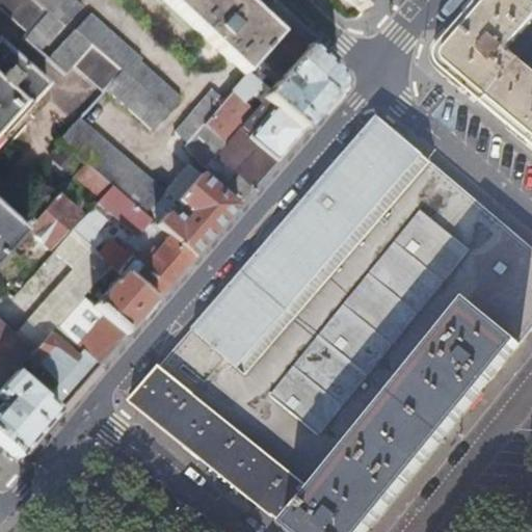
[(0,0),(0,6),(27,31),(45,10),(32,0),(0,0)]
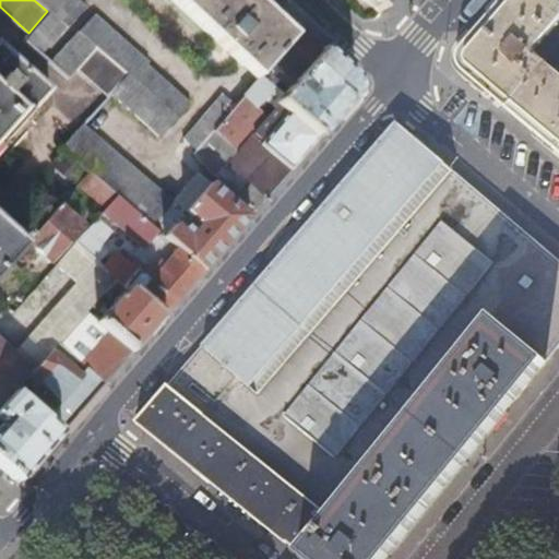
[(84,7),(76,0),(34,0),(47,11),(28,33),(23,39),(40,54),(64,26),(66,28),(84,7)]
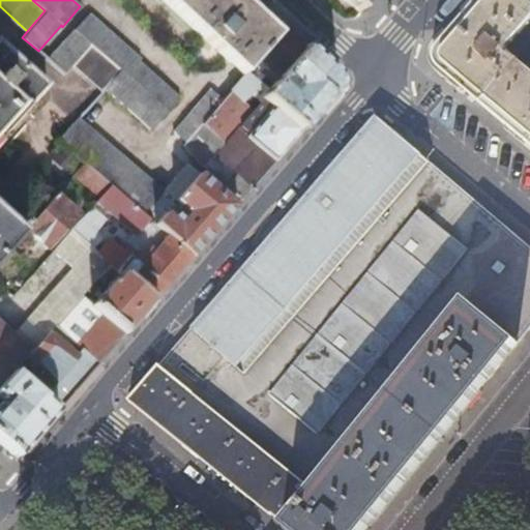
[(278,36),(238,0),(164,0),(244,76),(257,61),(278,36)]
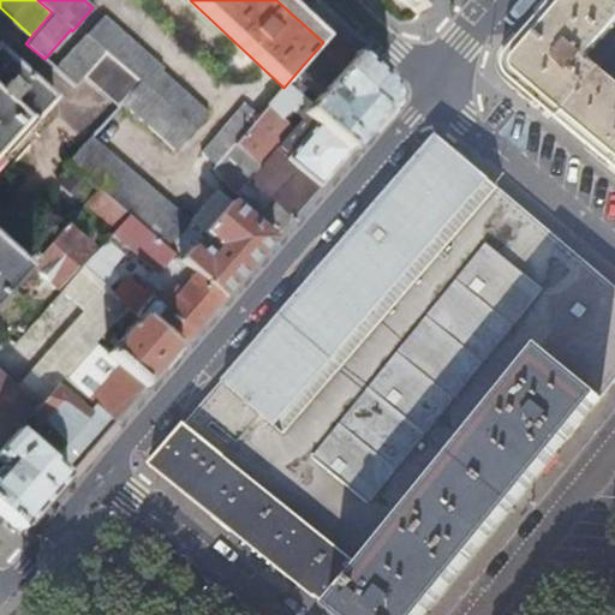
[(398,0),(400,1),(401,0),(416,13),(428,0),(398,0)]
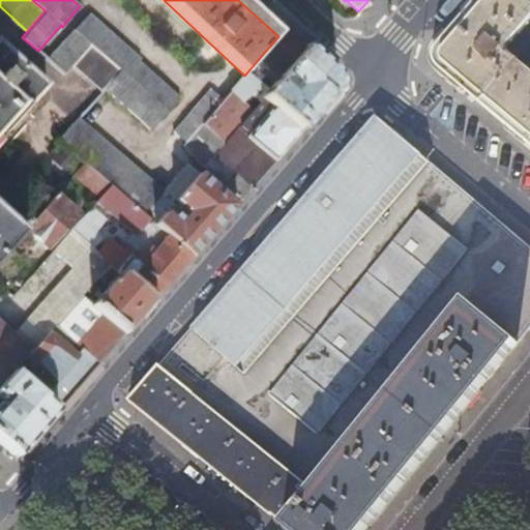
[(503,78),(518,60),(505,50),(529,20),(529,1),(528,0),(476,0),(474,2),(448,33),(443,38),(439,42),(437,48),(435,51),(434,54),(434,56),(434,59),(435,62),(436,64),(438,67),(440,69),(466,91),(480,102),(503,78)]
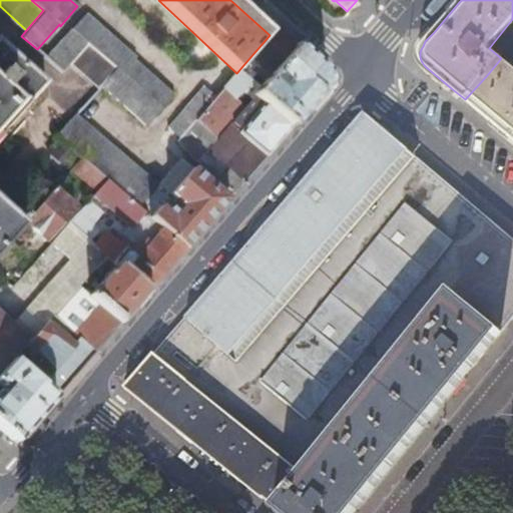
[(84,12),(46,56),(63,72),(71,63),(88,44),(116,68),(100,86),(145,125),(172,94),(137,62),(138,60),(84,12)]
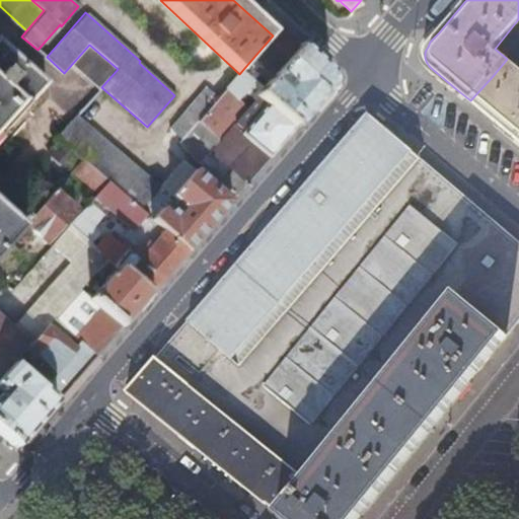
[(329,75),(279,27),(273,35),(251,60),(262,68),(256,74),(268,83),(274,76),(288,88),(282,95),(269,84),(263,89),(253,81),(251,83),(239,74),(226,89),(237,100),(243,94),(252,101),(257,97),(294,129),(319,99),(329,87),(329,75)]
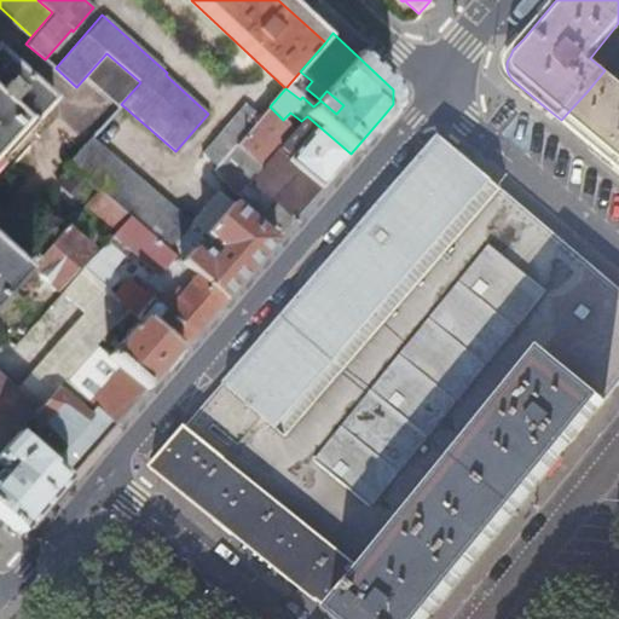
[(0,299),(30,267),(27,265),(29,262),(25,259),(19,265),(0,247),(0,161),(57,99),(0,48),(0,299)]
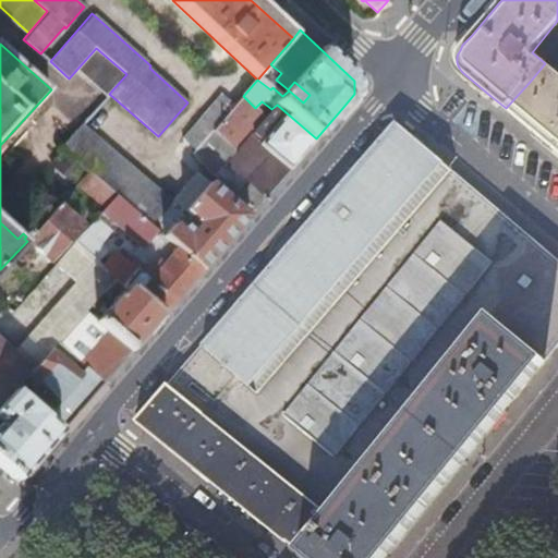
[(96,48),(77,69),(108,95),(109,94),(126,74),(96,48)]
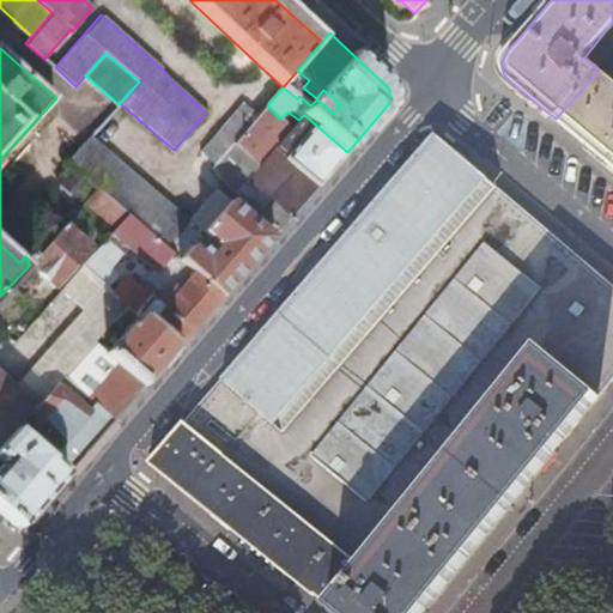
[(612,82),(599,70),(582,90),(556,119),(570,132),(612,167),(612,82)]
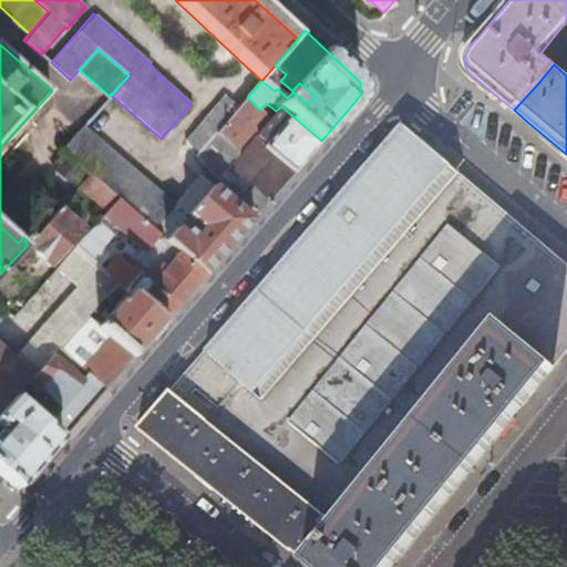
[(299,83),(292,91),(294,92),(308,104),(315,96),(299,83)]
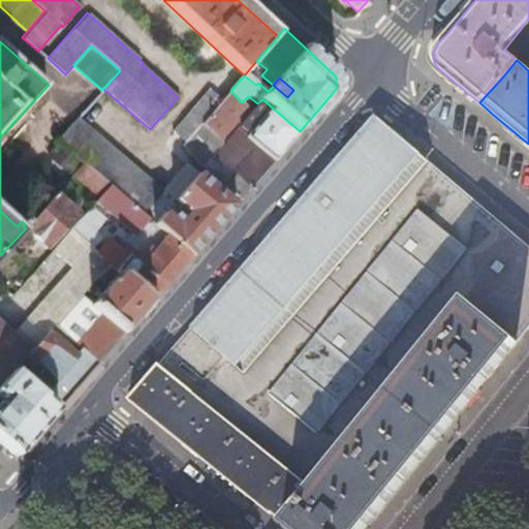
[(201,125),(223,99),(211,88),(174,131),(186,142),(201,125)]
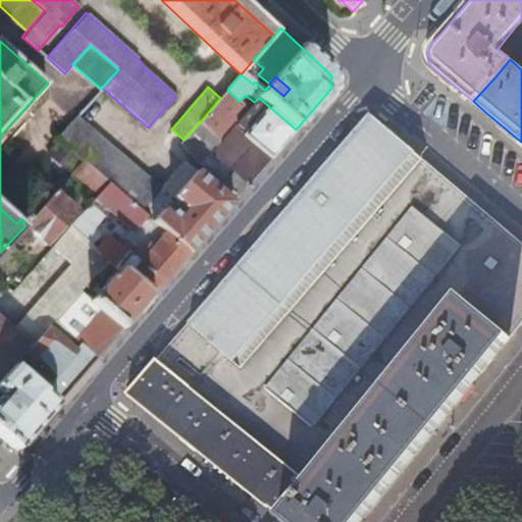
[(269,160),(296,129),(259,98),(254,102),(245,95),(239,101),(227,90),(220,98),(199,123),(220,142),(200,166),(238,197),(269,160)]
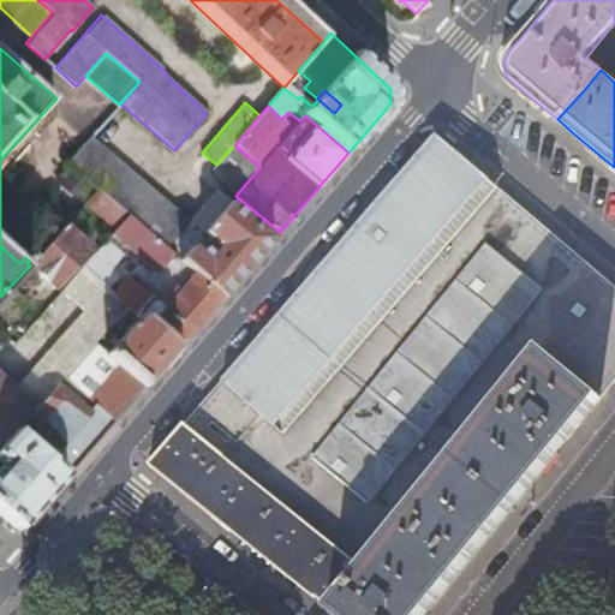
[(168,249),(191,224),(91,136),(69,162),(99,189),(127,214),(168,249)]
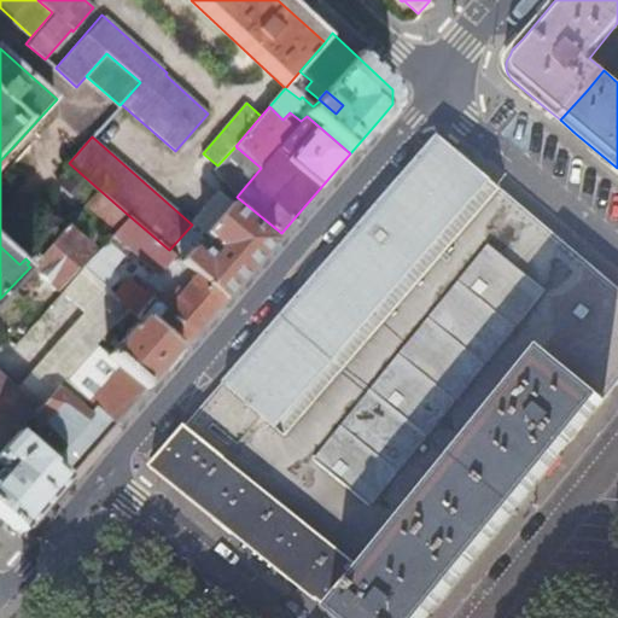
[(220,454),(472,162),(453,145),(424,150),(414,159),(407,169),(394,184),(383,197),(362,220),(350,233),(337,249),(325,264),(310,280),(267,330),(238,363),(208,398),(191,418),(185,425),(220,454)]
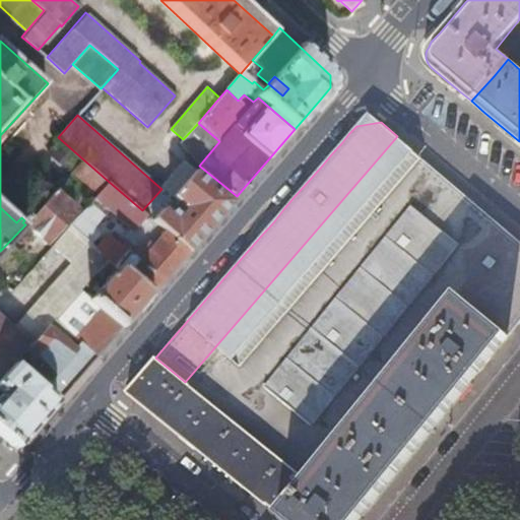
[(182,142),(199,166),(219,141),(198,123),(183,139),(182,142)]
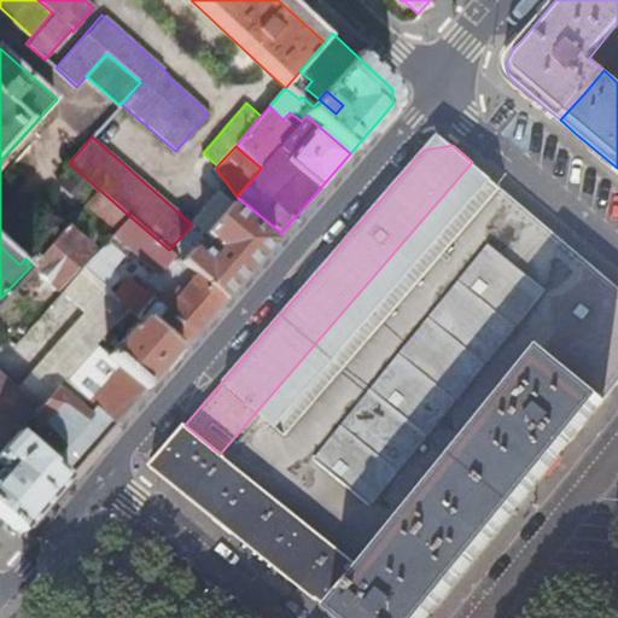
[(542,351),(602,402),(613,388),(617,382),(617,286),(472,162),(220,454),(362,570),(542,351)]
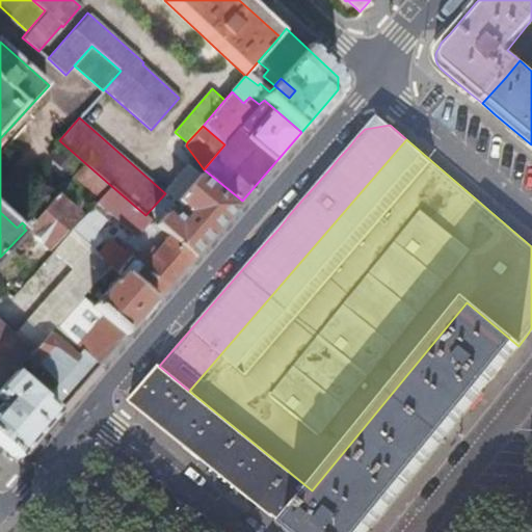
[(85,163),(75,176),(100,197),(110,185),(85,163)]
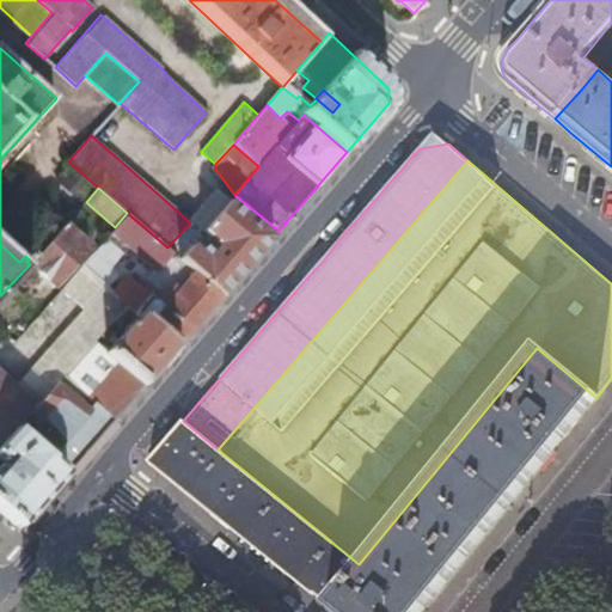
[(167,248),(173,254),(195,271),(222,297),(251,262),(271,238),(230,201),(228,202),(216,191),(190,222),(167,248)]
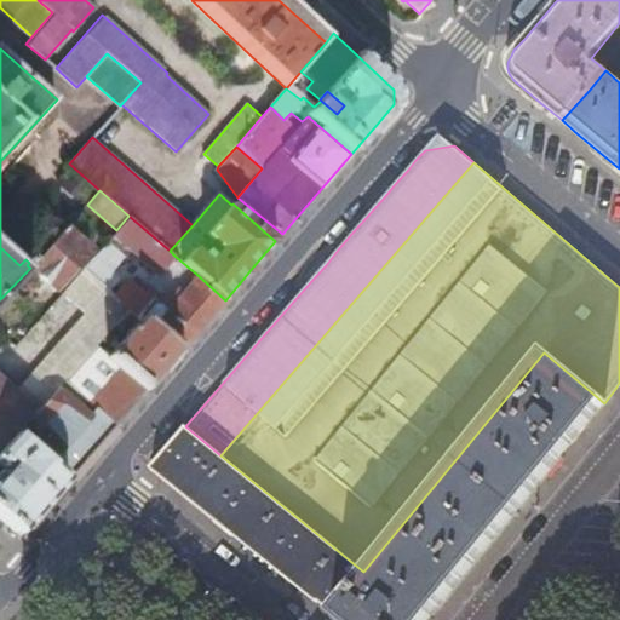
[(116,230),(112,235),(159,275),(176,257),(170,251),(128,216),(116,230)]
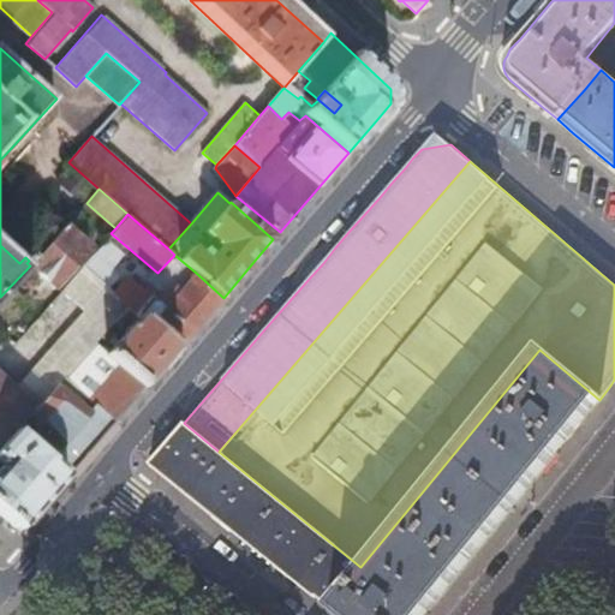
[(66,226),(30,266),(54,287),(90,249),(66,226)]
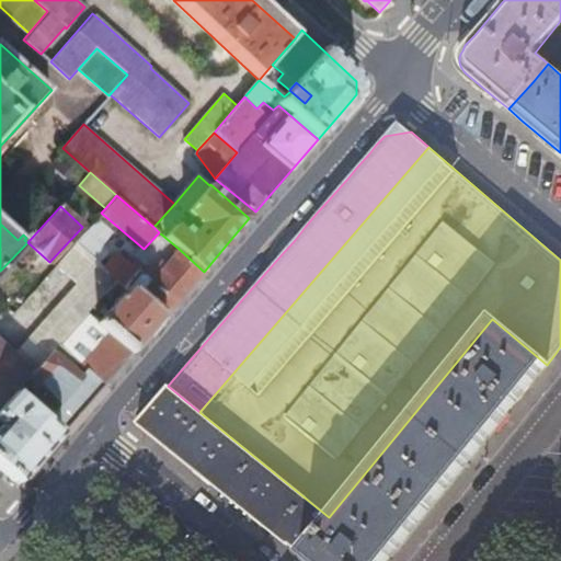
[(75,243),(56,264),(76,282),(95,260),(75,243)]
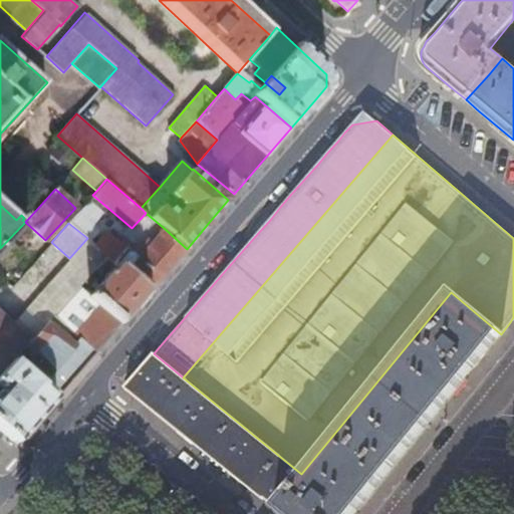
[(168,271),(187,249),(164,228),(145,250),(142,247),(137,252),(131,248),(129,250),(105,231),(94,245),(105,255),(149,292),(168,271)]
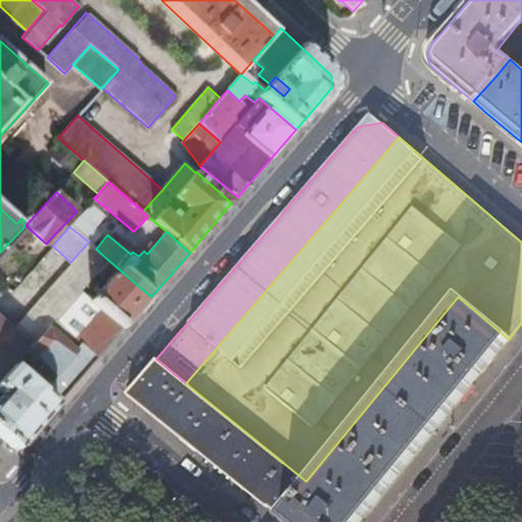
[(0,380),(11,368),(49,325),(53,320),(80,291),(96,272),(107,259),(96,249),(89,242),(70,262),(11,328),(0,318),(0,380)]
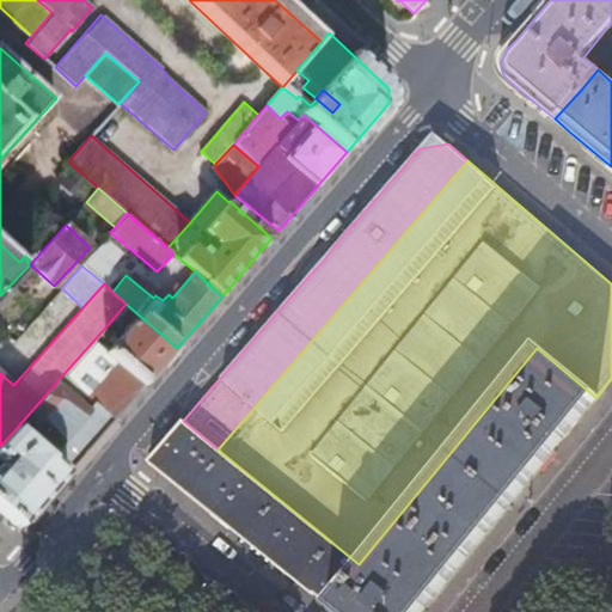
[(144,386),(177,348),(126,304),(112,319),(124,330),(117,338),(112,335),(109,340),(112,343),(105,353),(132,375),(144,386)]
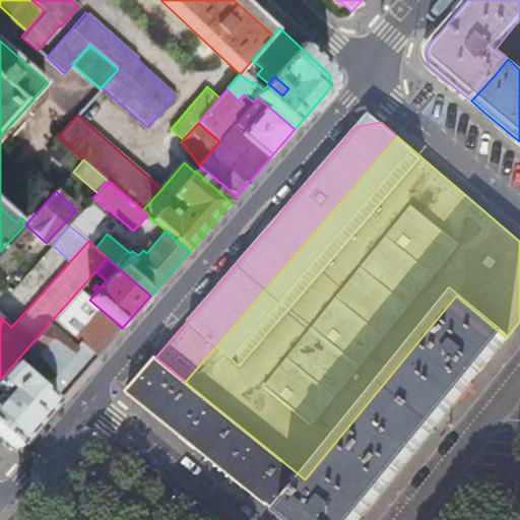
[(86,348),(112,319),(89,300),(79,289),(53,319),(79,342),(86,348)]
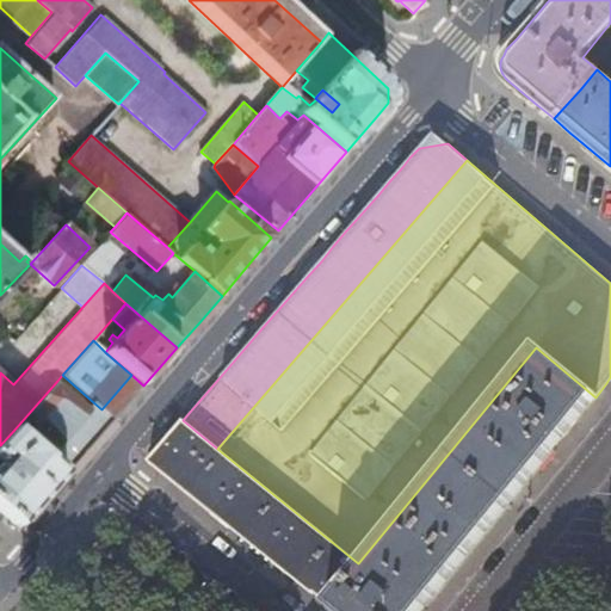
[(420,610),(596,397),(536,347),(358,563),(323,605),(331,610),(420,610)]
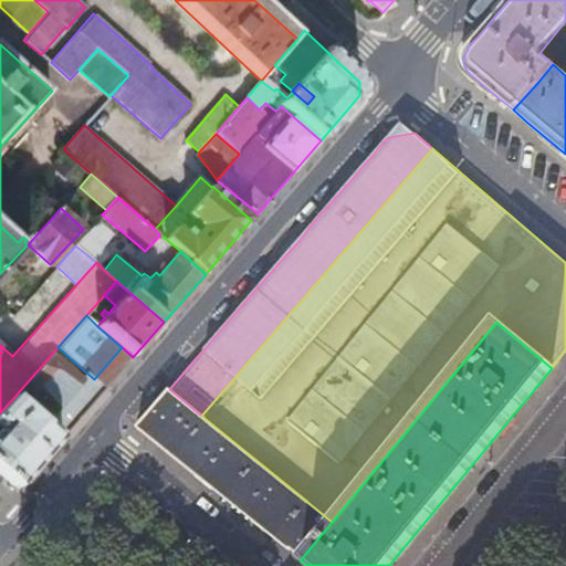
[(115,378),(133,357),(122,347),(94,379),(105,389),(115,378)]
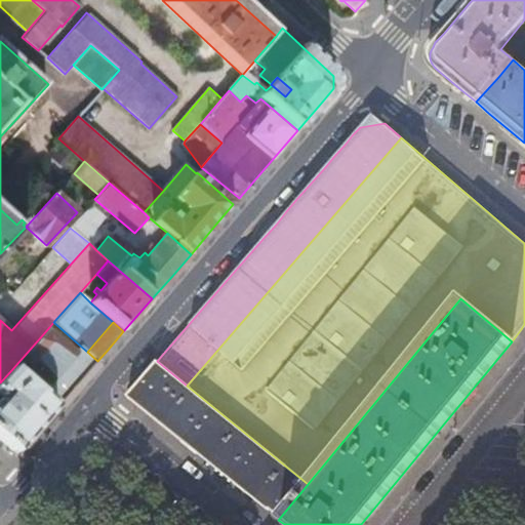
[(11,370),(56,409),(74,389),(97,361),(87,352),(80,346),(76,351),(49,327),(11,370)]
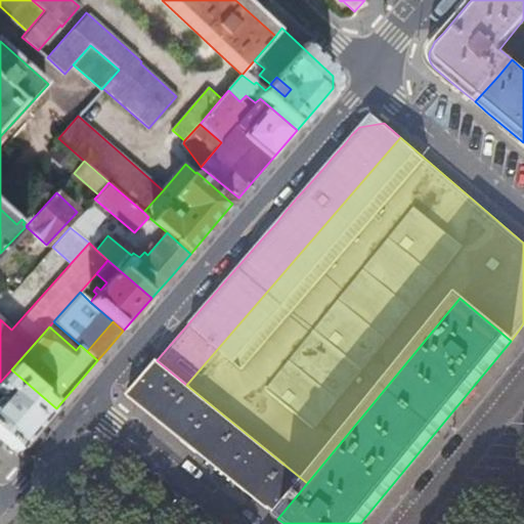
[(169,431),(277,519),(307,483),(186,385),(157,360),(138,382),(140,407),(169,431)]
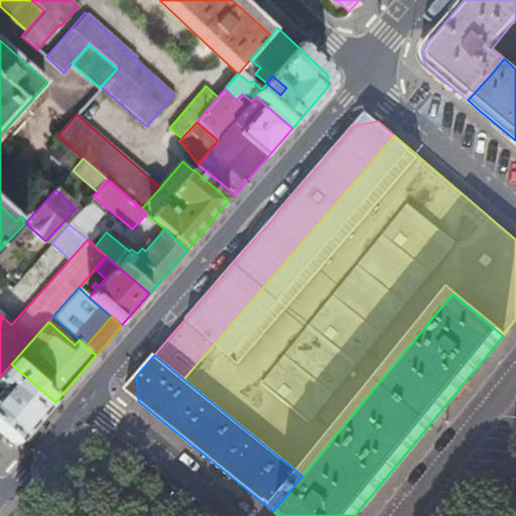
[(0,393),(0,431),(15,445),(17,446),(37,422),(55,402),(11,364),(0,376),(0,385),(5,389),(8,390),(4,395),(2,393),(0,393)]
